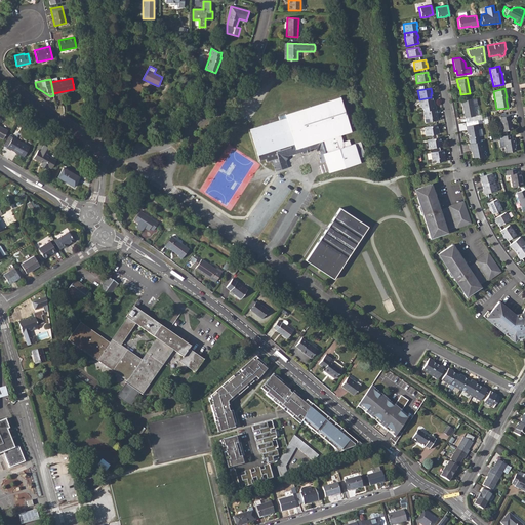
[(327,162),(330,173),(363,163),(361,158),(365,157),(361,143),(356,144),(351,146),(350,140),(344,143),(341,136),(353,132),(341,97),(286,115),(278,117),(280,121),(250,130),(258,157),(259,161),(266,160),(267,162),(271,161),(272,166),(274,165),(275,171),(287,167),(286,162),(287,159),(289,156),(304,151),(304,153),(312,151),(312,149),(315,148),(318,149),(321,151),(322,154),(320,155),(322,164),(327,162)]
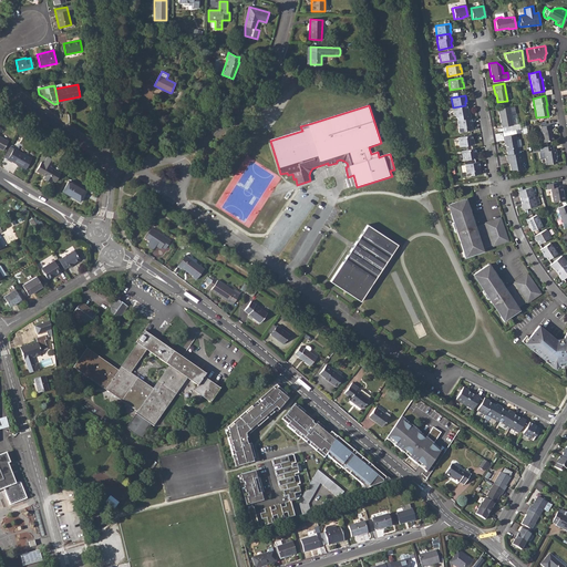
[(465,105),(453,107),(454,116),(468,114),(467,109),(466,109),(465,105)]
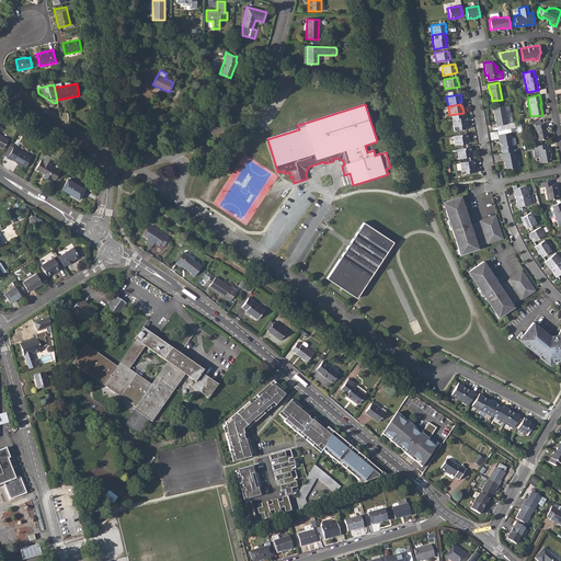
[(504,105),(492,107),(493,113),(494,113),(496,126),(507,124),(504,105)]
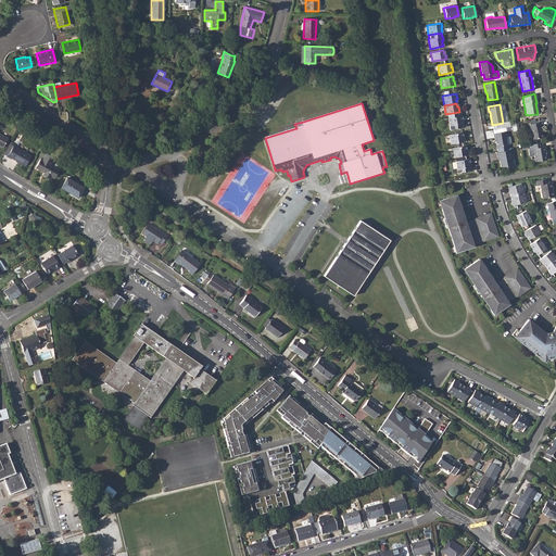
[(462,116),(447,118),(449,126),(453,125),(454,129),(463,128),(463,124),(462,124),(462,119),(462,116)]
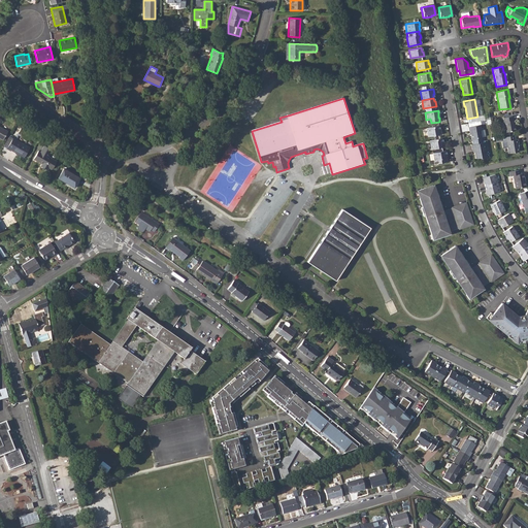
[(513,117),(502,118),(505,133),(515,131),(514,124),(515,124),(514,120),(513,120),(513,117)]
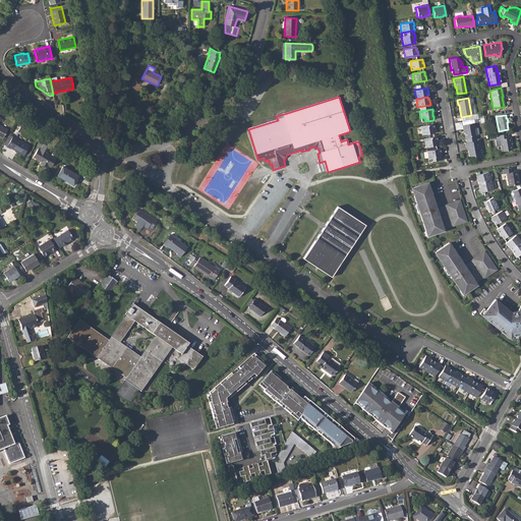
[(473,123),(462,125),(463,130),(464,130),(466,142),(476,140),(473,123)]
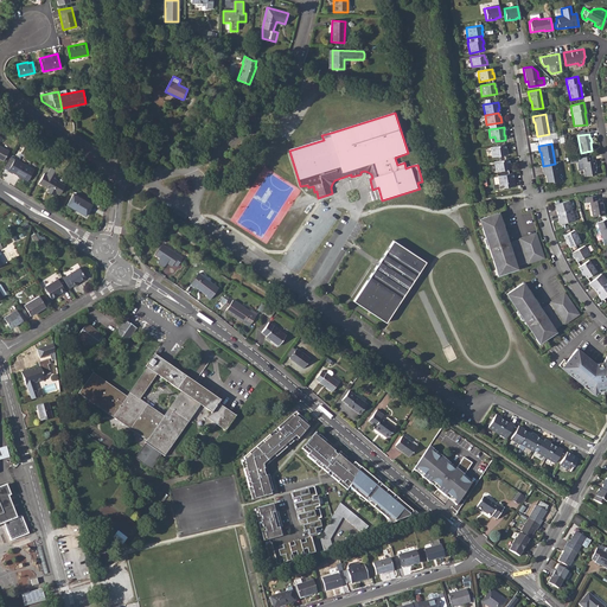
[(504,145),(490,147),(491,158),(506,155),(506,149),(504,149),(504,145)]
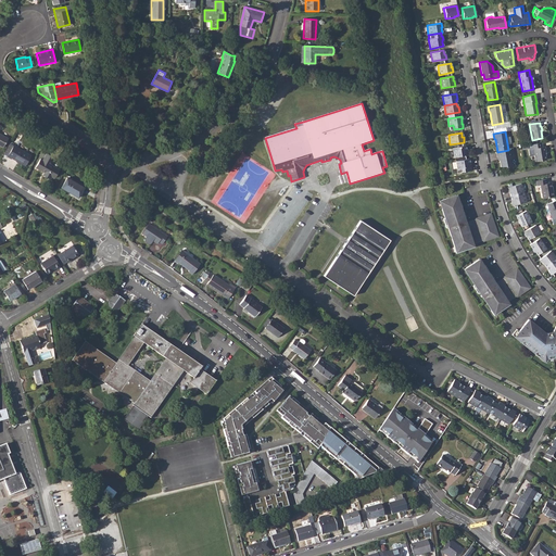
[(9,155),(9,156),(13,159),(13,158),(26,165),(32,155),(15,144),(11,142),(9,147),(13,149),(9,155)]
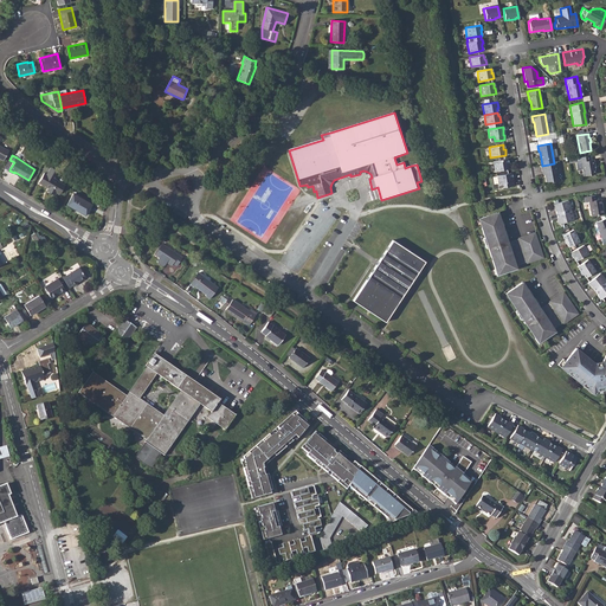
[(590,155),(577,158),(577,162),(580,162),(582,176),(594,174),(593,168),(594,168),(593,160),(591,160),(590,155)]
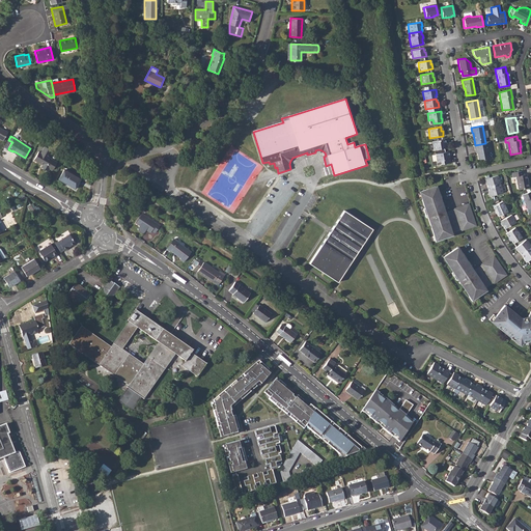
[(444,139),(431,141),(432,150),(446,148),(445,143),(444,139)]
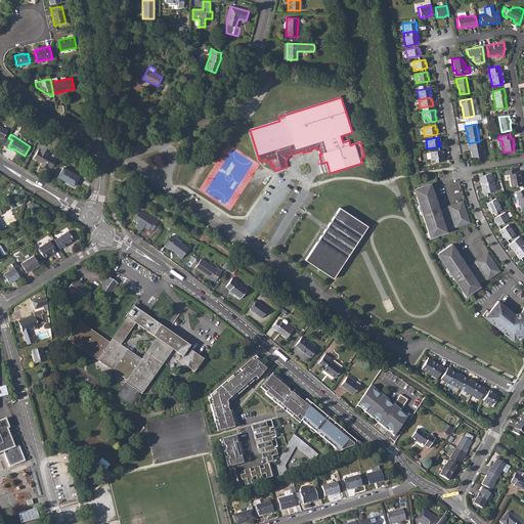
[(469,143),(468,143),(469,148),(470,148),(472,158),(476,158),(477,158),(483,158),(480,143),(483,143),(483,140),(479,141),(469,143)]
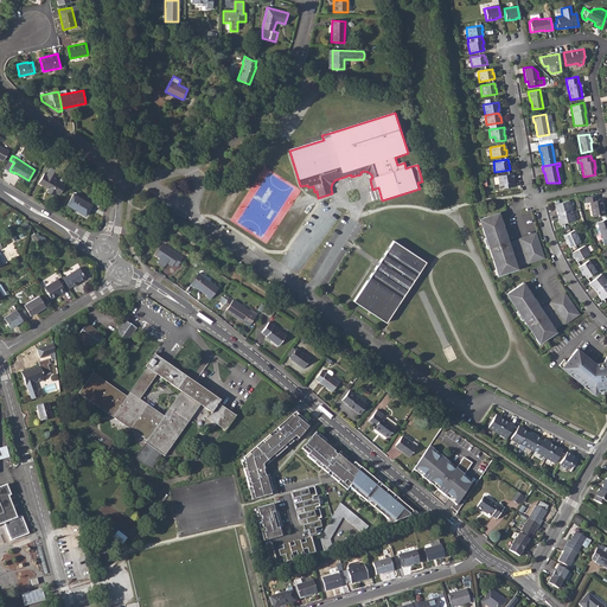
[(49,176),(46,174),(51,192),(56,196),(57,193),(61,195),(66,185),(57,179),(61,173),(52,168),(49,176)]
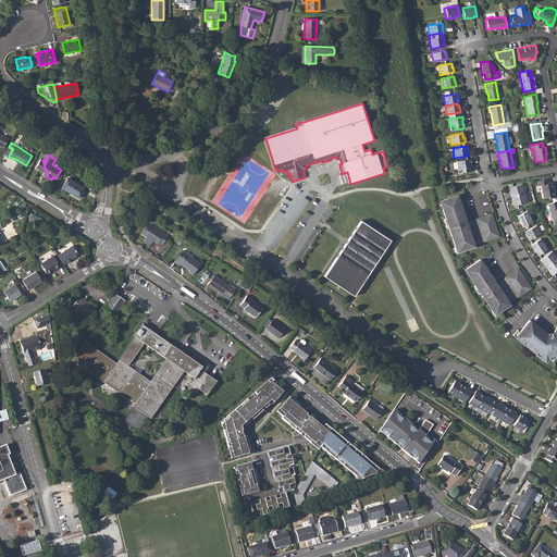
[(47,176),(42,160),(41,159),(37,168),(45,173),(44,175),(47,176)]
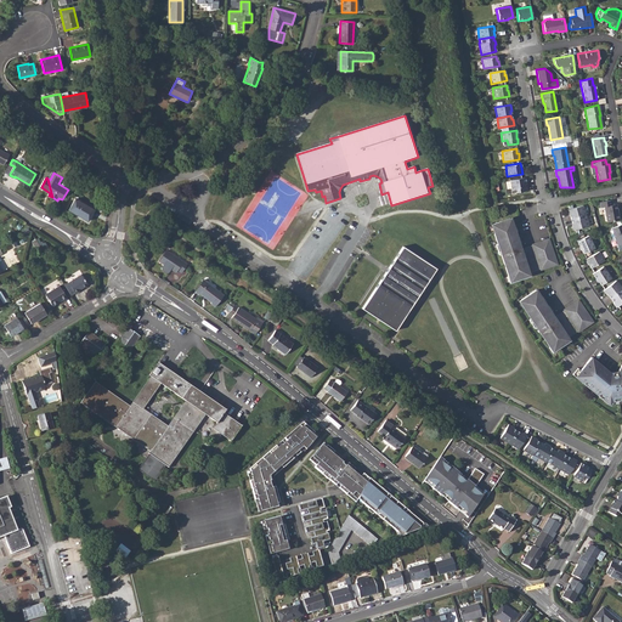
[(524,177),(509,180),(510,190),(515,188),(515,193),(526,191),(525,187),(524,182),(525,182),(524,177)]
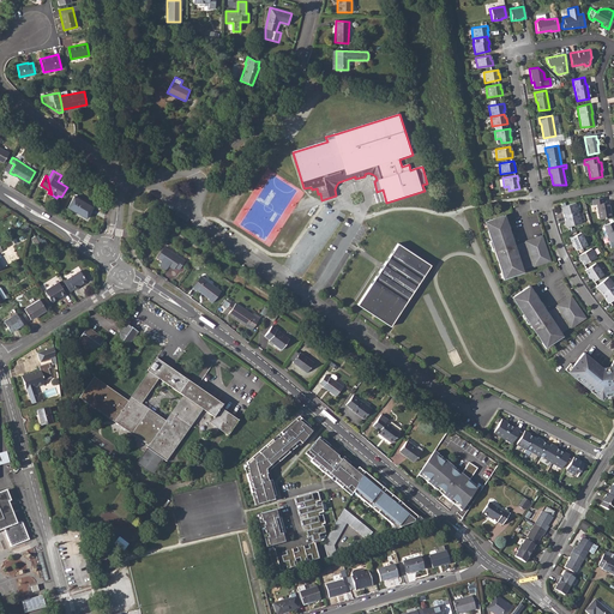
[(74,197),(68,208),(86,218),(94,208),(74,197)]
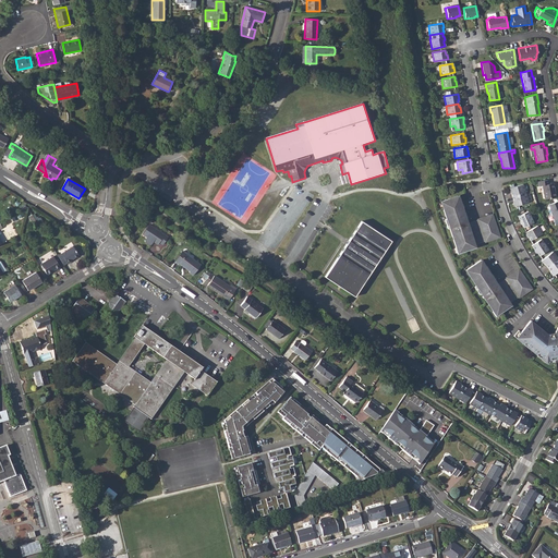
[(549,179),(538,181),(538,185),(542,185),(545,198),(556,196),(554,183),(550,183),(549,179)]
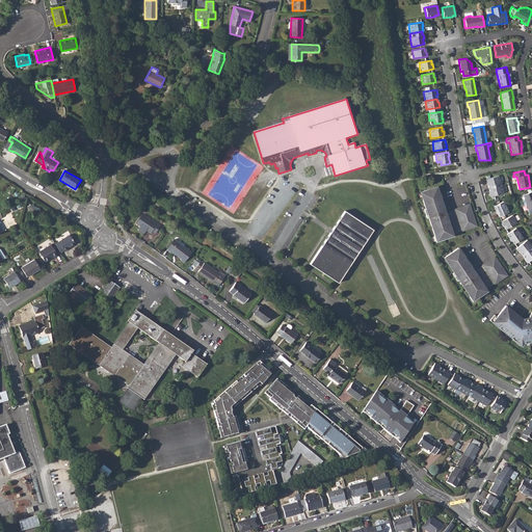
[(488,184),(488,188),(501,185),(499,176),(485,179),(487,185),(488,184)]
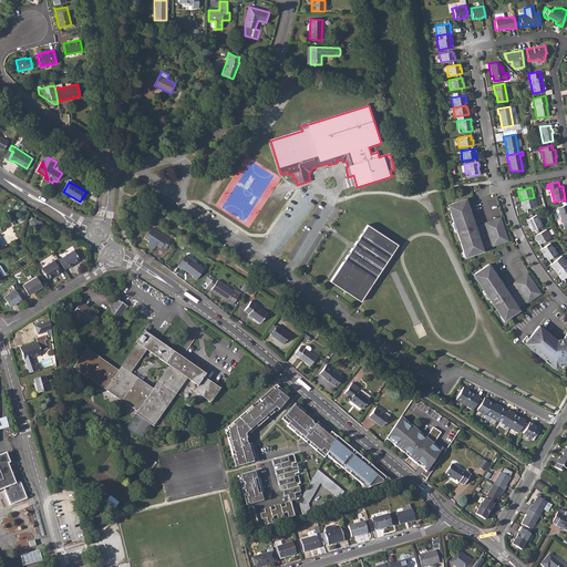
[(534,197),(521,200),(522,204),(521,204),(523,210),(536,206),(534,197)]
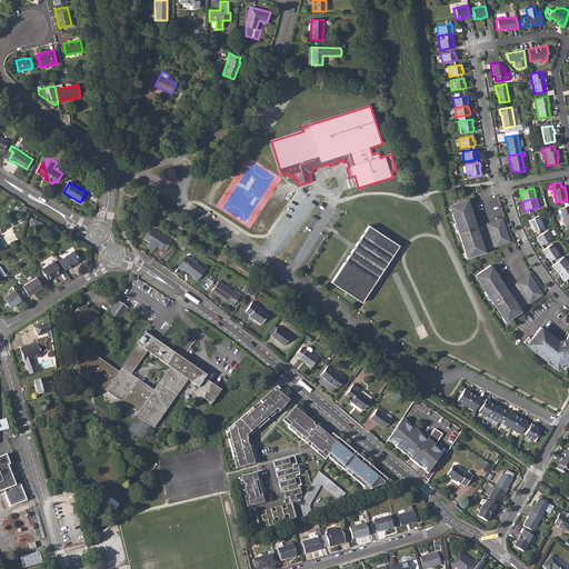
[(467,200),(451,205),(455,212),(451,213),(466,253),(467,252),(468,257),(479,253),(479,251),(483,250),(478,232),(476,233),(475,228),(476,228),(467,200)]
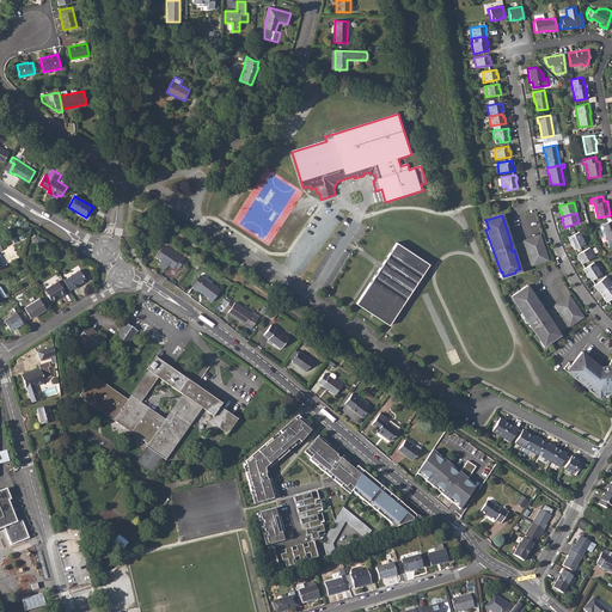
[(611,220),(601,225),(603,228),(606,242),(611,238),(611,220)]
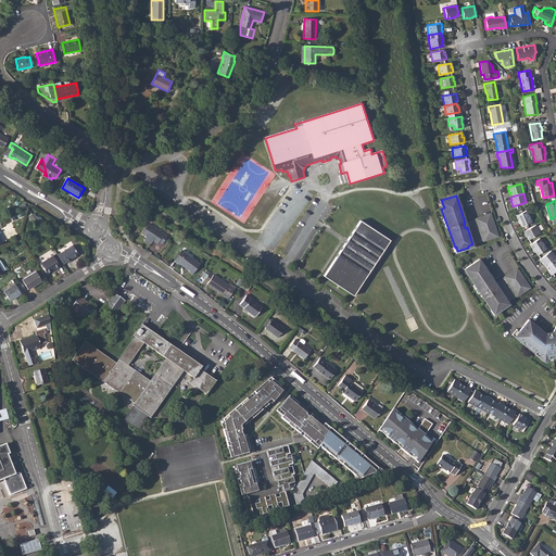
[(520,223),(521,226),(532,222),(526,211),(516,215),(519,224),(520,223)]
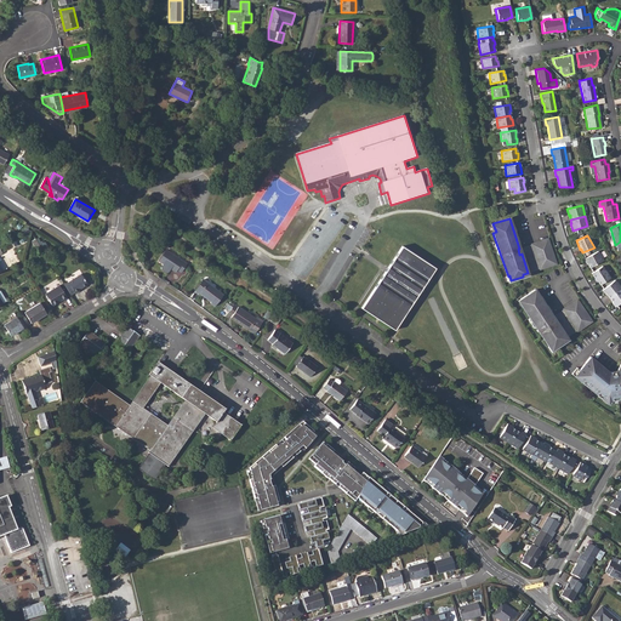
[(547,239),(531,244),(540,269),(556,263),(547,239)]
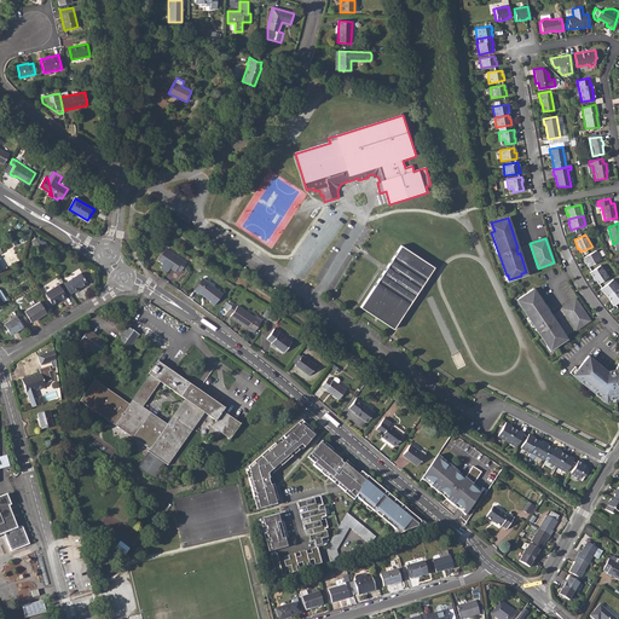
[(435,268),(403,247),(387,271),(360,307),(377,318),(395,330),(435,268)]
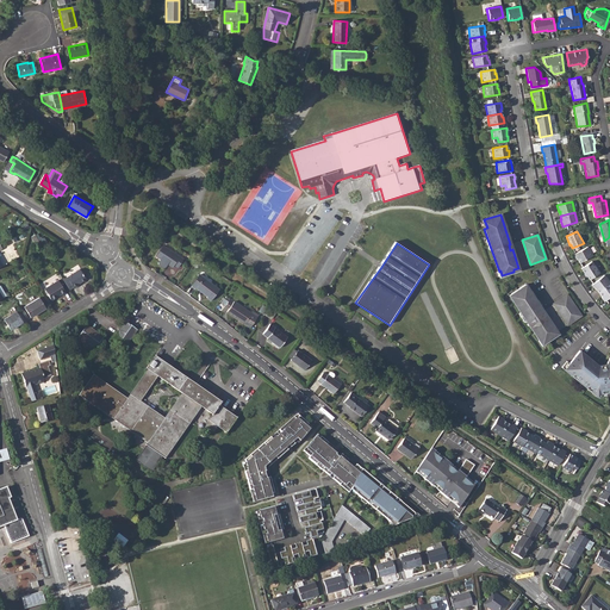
[(163,246),(156,256),(161,260),(159,263),(159,265),(163,268),(166,268),(168,265),(173,268),(174,265),(179,268),(184,260),(180,257),(163,246)]
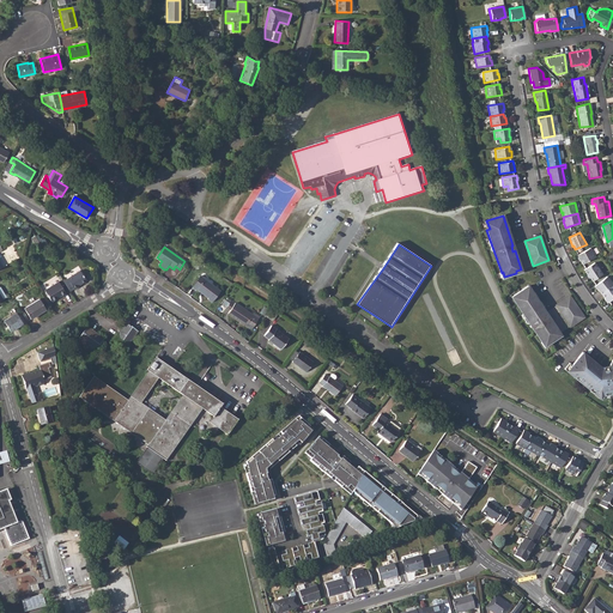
[(580,260),(582,263),(595,256),(590,248),(576,255),(578,260),(580,260)]
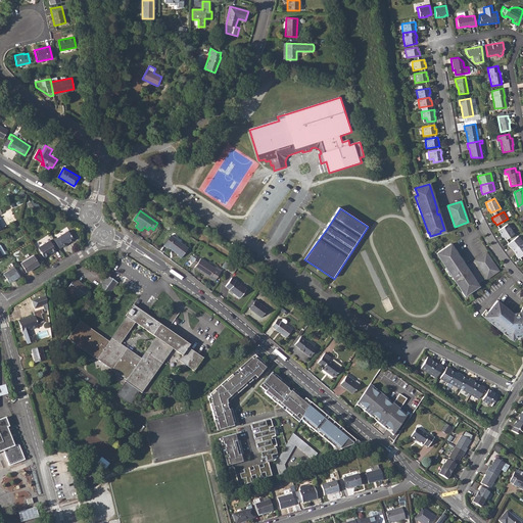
[(504,237),(505,239),(514,234),(508,223),(498,230),(503,237),(504,237)]
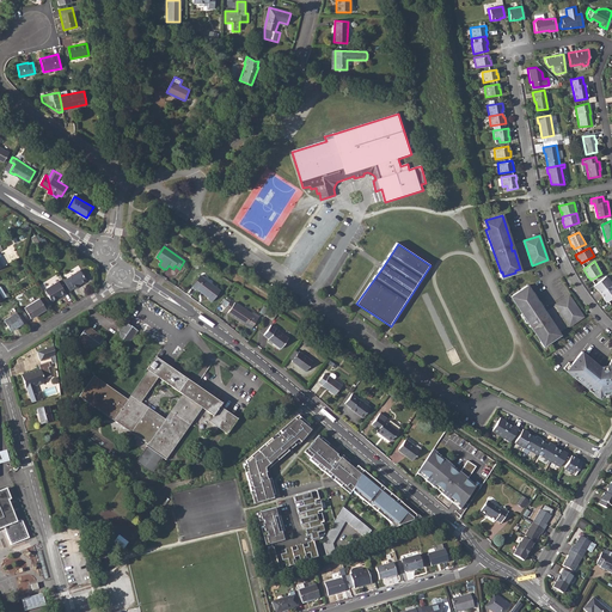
[(80,270),(63,280),(69,291),(73,288),(74,289),(79,287),(78,286),(86,280),(80,270)]
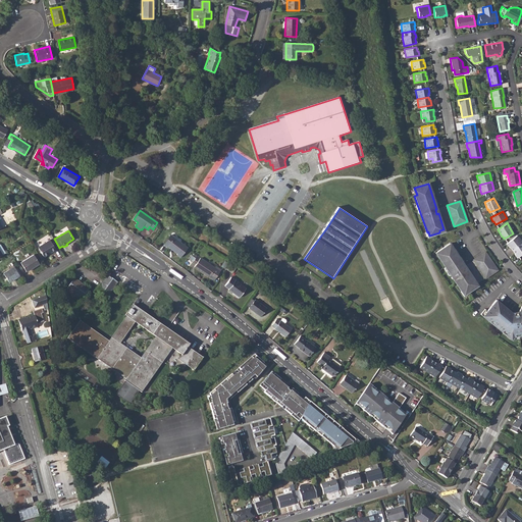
[(170,235),(163,245),(167,248),(168,247),(177,254),(176,255),(180,258),(188,248),(170,235)]
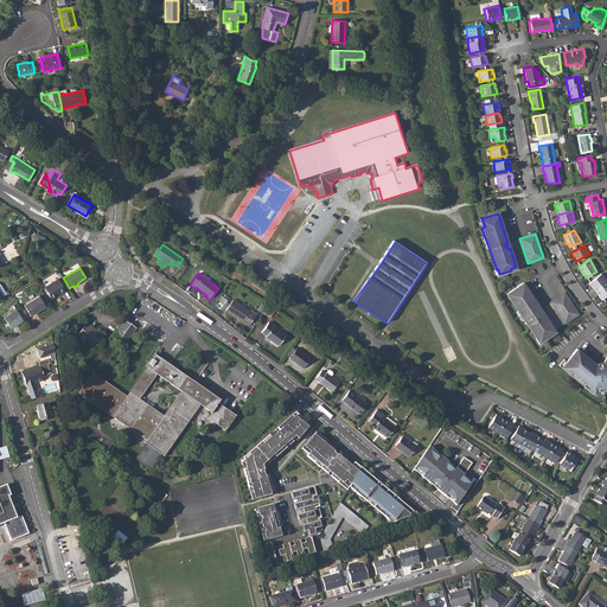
[(593,287),(595,291),(606,282),(601,274),(588,283),(590,288),(593,287)]
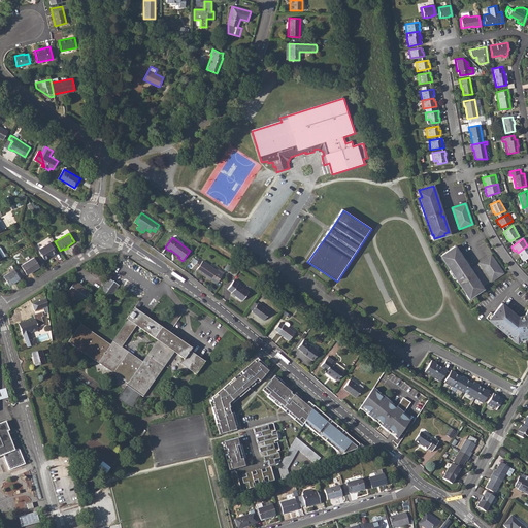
[(51,242),(38,250),(44,260),(53,255),(54,256),(58,254),(51,242)]
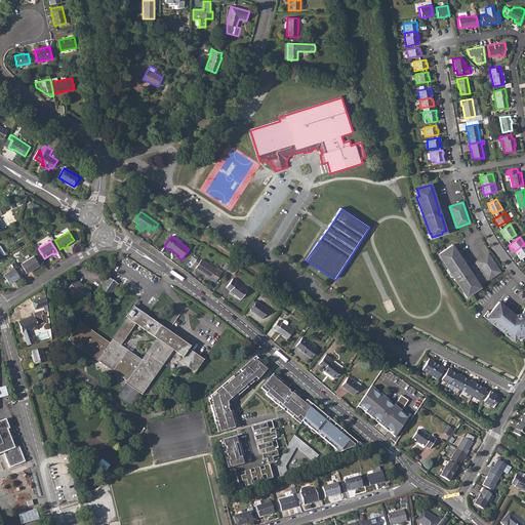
[(524,244),(515,251),(517,254),(520,259),(524,255),(524,244)]
